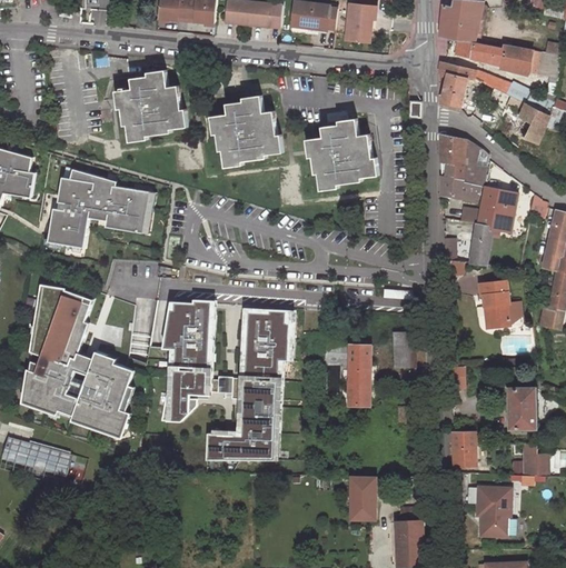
[(158,0),(157,18),(176,20),(176,16),(196,17),(195,21),(212,22),(215,0),(158,0)]
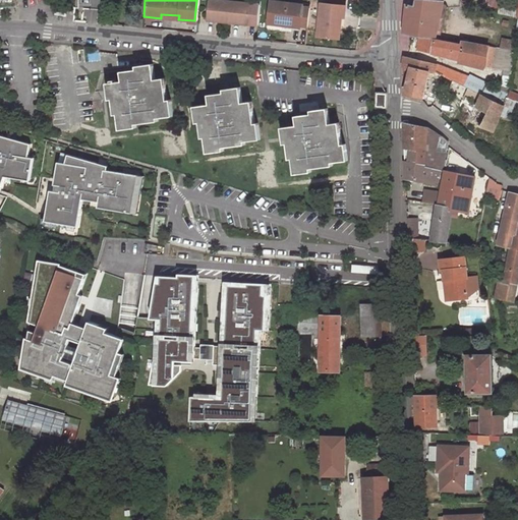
[(257,3),(247,2),(226,0),(208,0),(206,18),(255,23),(257,3)]
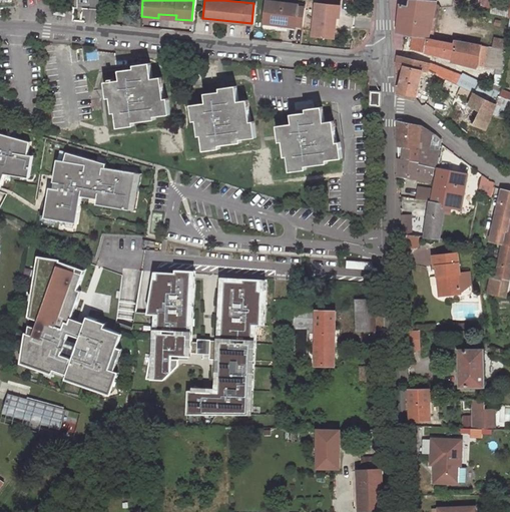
[(427,35),(435,1),(435,0),(406,0),(406,4),(396,3),(394,31),(415,33),(427,35)]
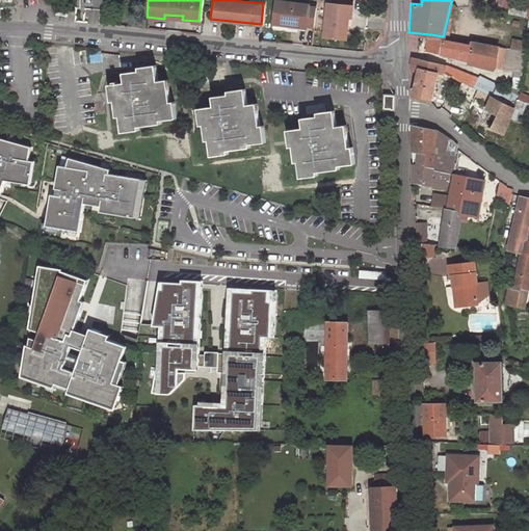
[(307,5),(273,1),(270,23),(285,25),(303,27),(303,25),(312,26),(314,7),(307,6),(307,5)]
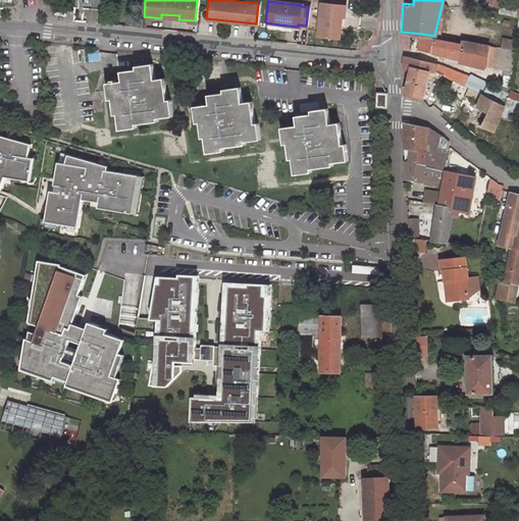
[(344,5),(318,2),(314,36),(336,38),(339,16),(342,16),(344,5)]
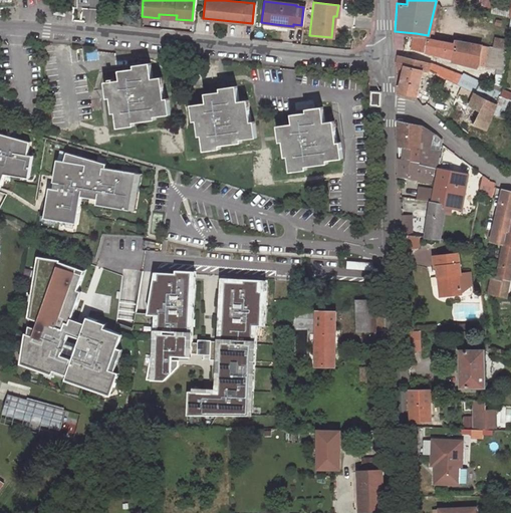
[(139,27),(139,18),(124,17),(123,26),(139,27)]
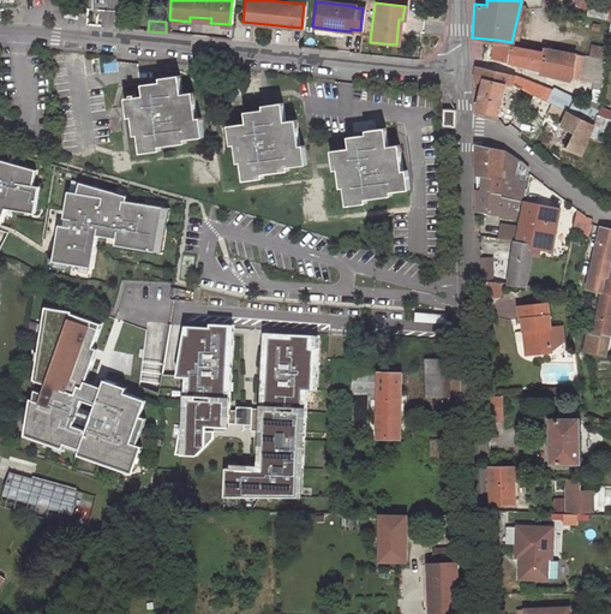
[(570,77),(576,78),(581,53),(543,46),(541,51),(511,45),(511,42),(497,40),(495,58),(570,77)]
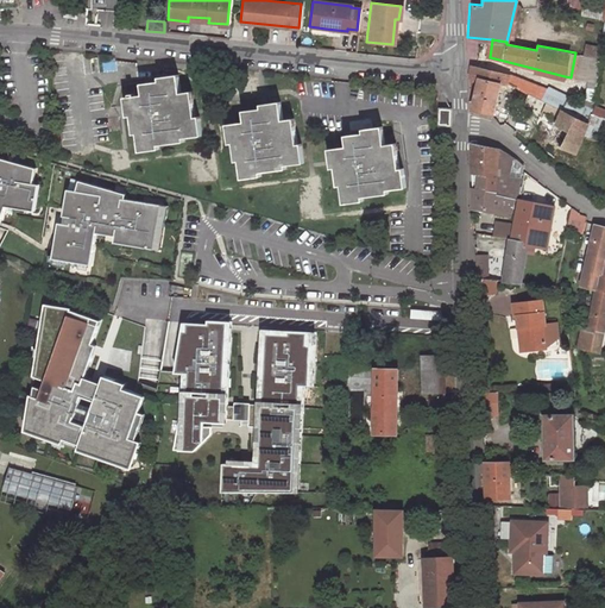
[(495,95),(498,81),(505,83),(508,74),(468,63),(466,76),(476,79),(468,108),(491,113),(495,95)]
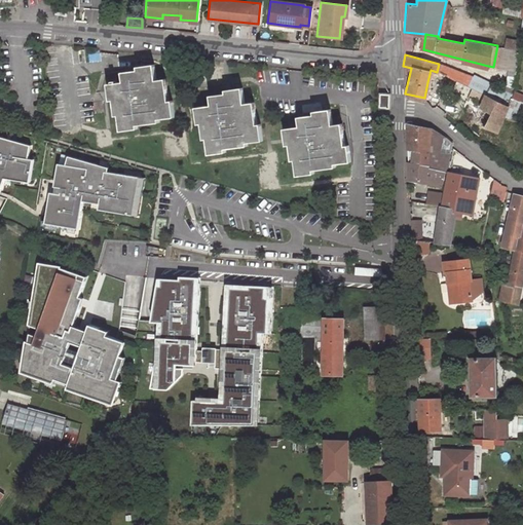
[(489,81),(472,72),(471,75),(459,70),(440,63),(439,64),(437,72),(454,80),(483,94),(489,81)]
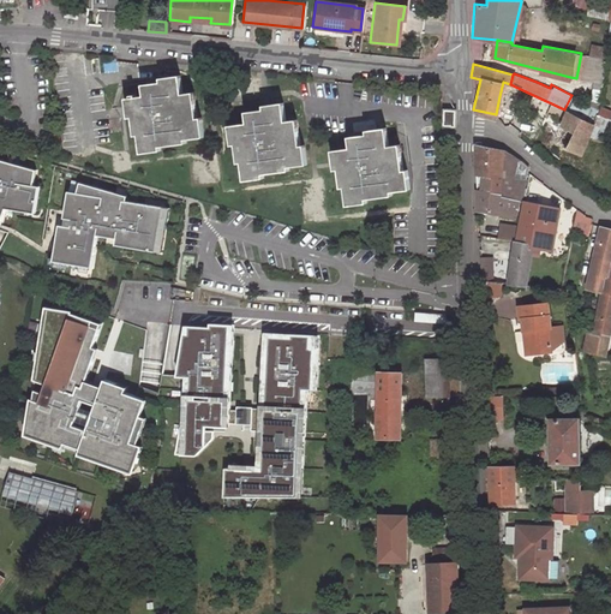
[(179,93),(177,75),(159,78),(159,82),(141,84),(142,95),(124,97),(126,117),(130,117),(132,133),(136,133),(139,151),(157,149),(157,145),(183,142),(183,138),(201,136),(198,117),(195,118),(190,91),(179,93)]
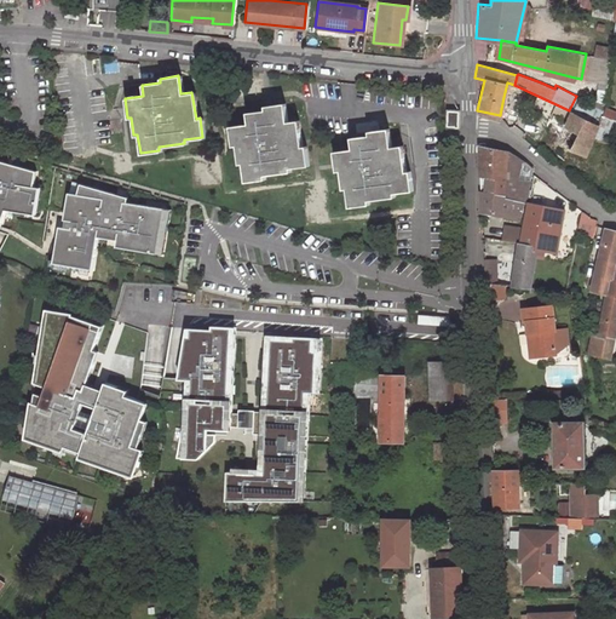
[(507,82),(504,97),(511,98),(514,85),(507,82)]
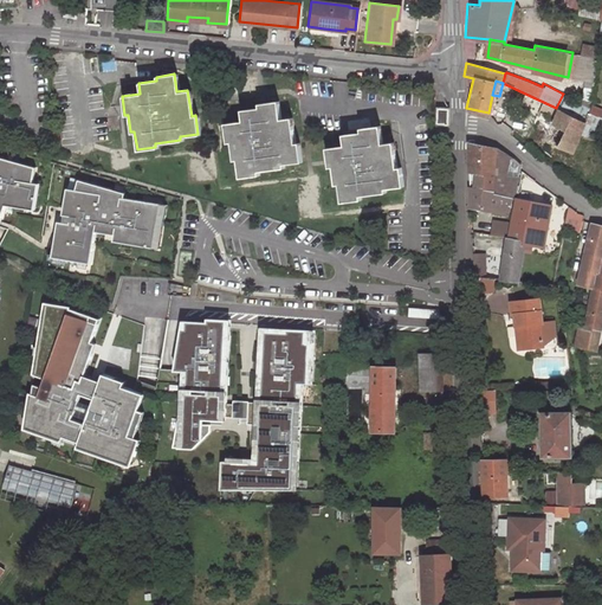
[(570,92),(565,90),(563,94),(556,108),(565,113),(571,101),(567,100),(570,92)]
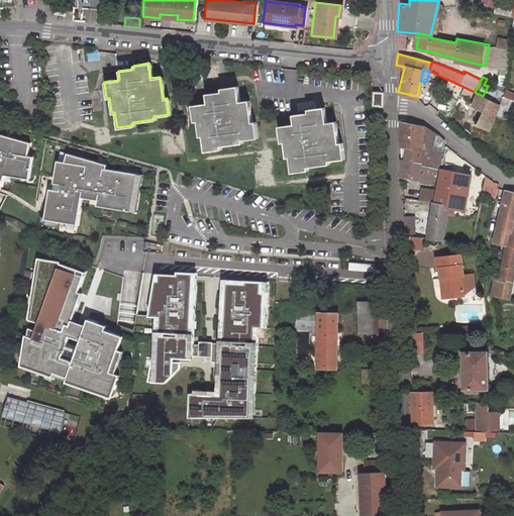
[(455,98),(458,92),(472,98),(464,118),(487,128),(499,104),(483,96),(475,92),(446,79),(440,91),(455,98)]
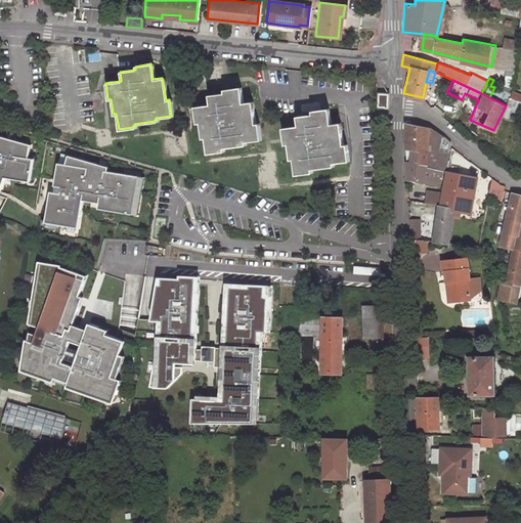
[(242,103),(239,87),(223,89),(223,92),(208,95),(209,104),(192,106),(196,122),(198,122),(201,137),(204,137),(207,153),(222,150),(221,147),(244,144),(244,141),(259,139),(256,123),(254,124),(250,101),(242,103)]
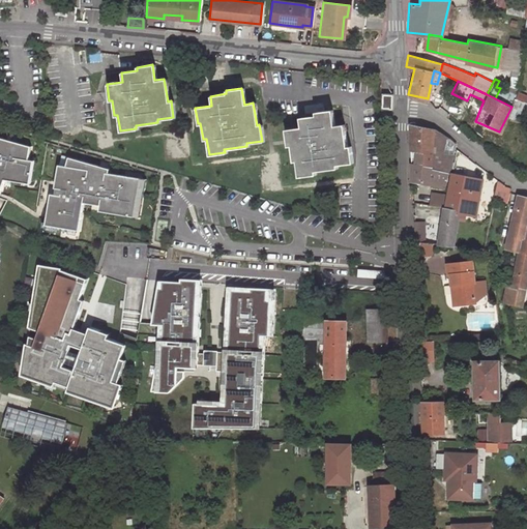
[(387,115),(387,110),(390,110),(390,95),(381,94),(381,107),(379,107),(379,114),(387,115)]
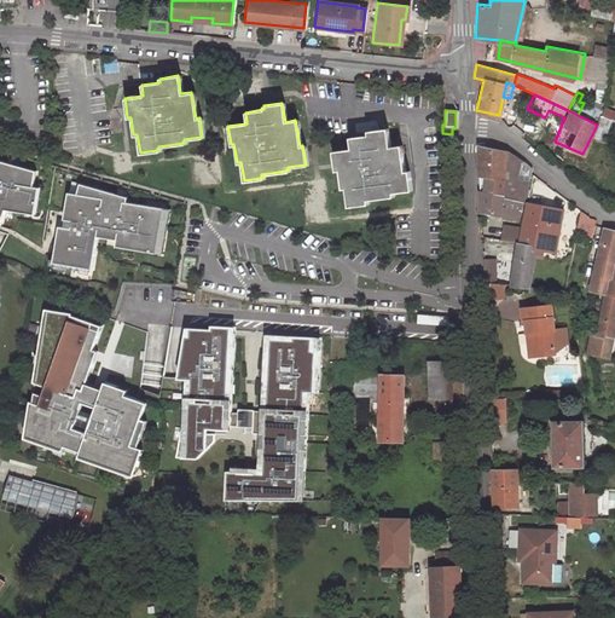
[(388,146),(386,128),(367,131),(367,134),(348,138),(350,149),(331,151),(335,169),(338,169),(341,188),(344,188),(347,206),(366,203),(366,200),(392,196),(392,192),(408,190),(406,171),(402,172),(399,145),(388,146)]
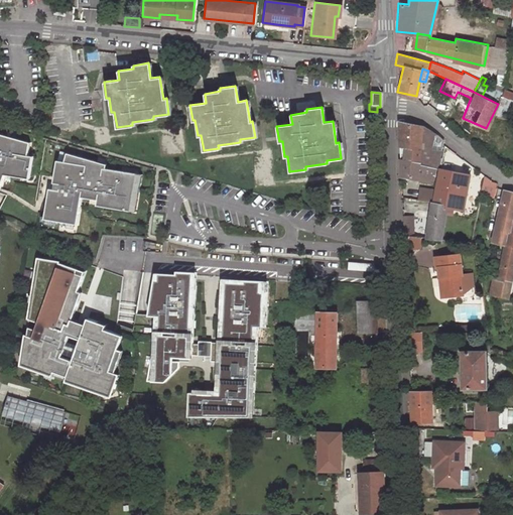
[(421,125),(398,121),(398,146),(418,150),(417,163),(431,167),(434,167),(440,138),(421,125)]
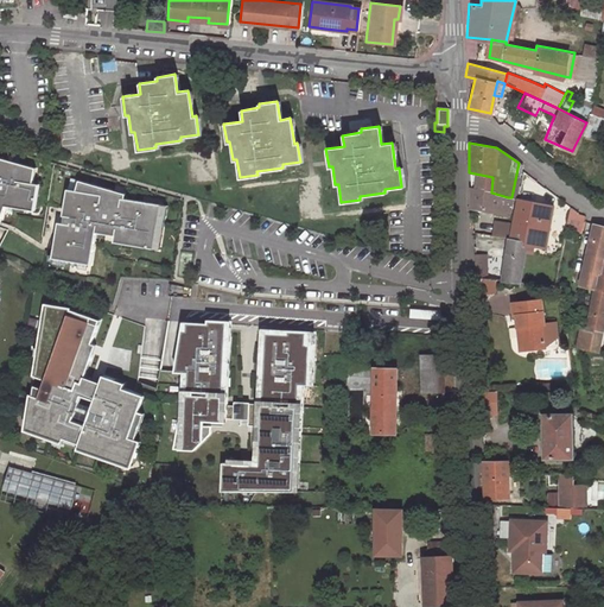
[(32,168),(0,158),(0,216),(4,209),(32,213),(36,184),(29,183),(32,168)]
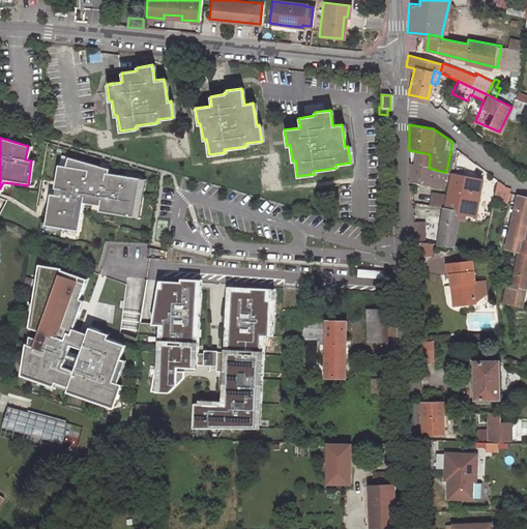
[(409,180),(441,186),(443,172),(429,168),(430,154),(409,150),(409,180)]
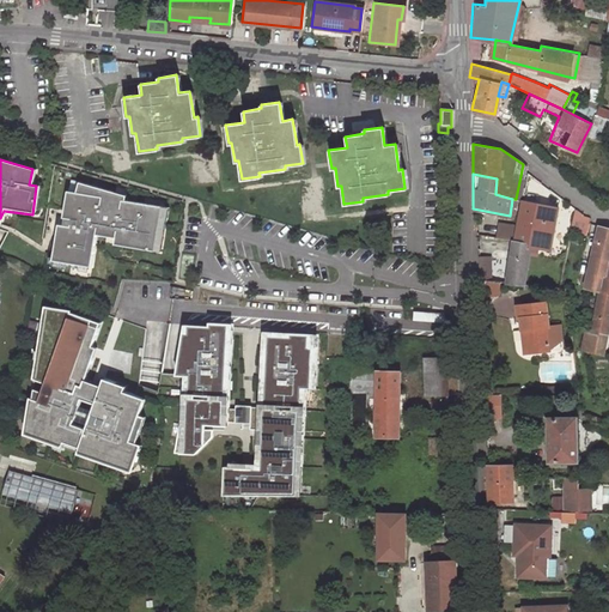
[(122,195),(74,181),(71,192),(62,191),(60,205),(58,218),(59,219),(58,224),(53,223),(46,261),(89,268),(93,238),(109,241),(109,244),(159,253),(166,207),(121,199),(122,195)]
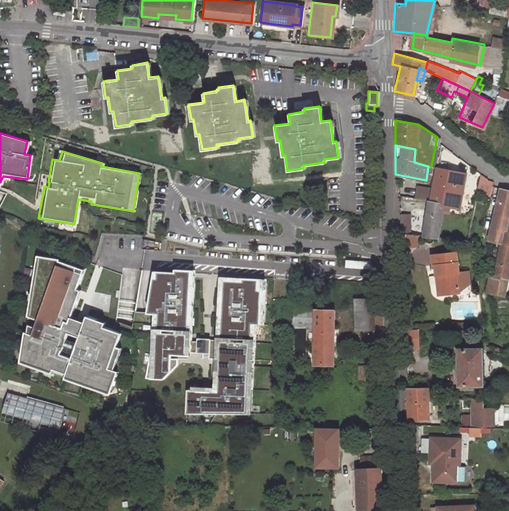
[(458,207),(465,173),(434,167),(430,190),(429,200),(441,202),(442,202),(458,207)]
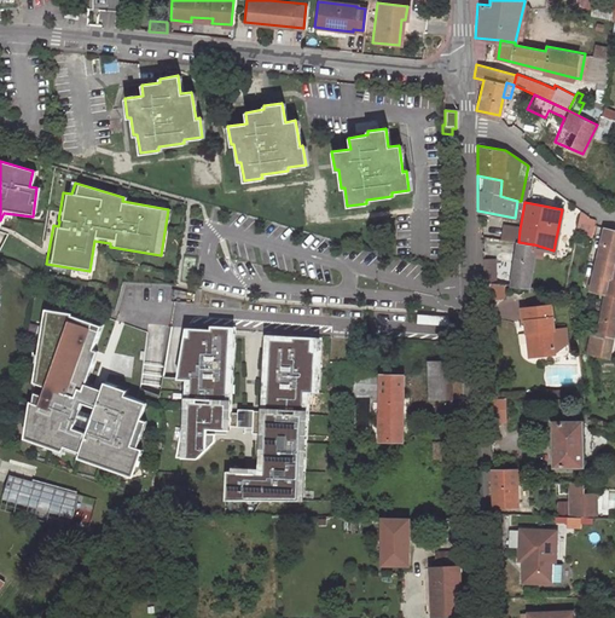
[(592,219),(578,214),(574,232),(589,235),(592,219)]
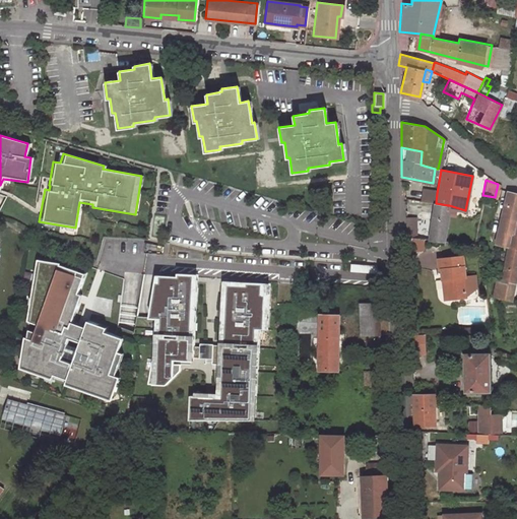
[(433,202),(436,203),(437,193),(425,191),(423,201),(433,202)]
